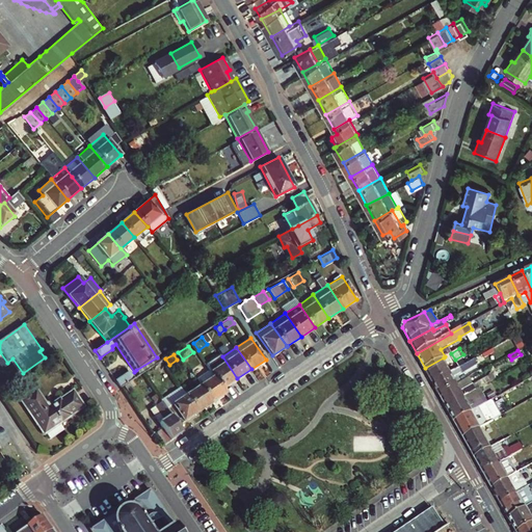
[(222,356),(209,366),(215,375),(223,388),(237,378),(222,356)]
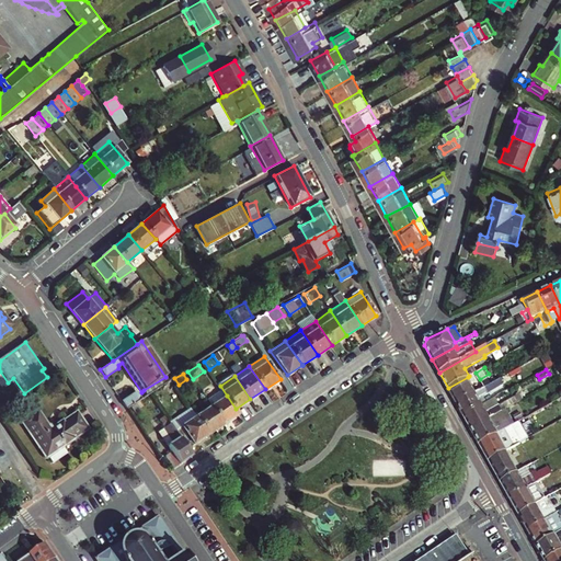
[(149,393),(168,380),(165,377),(144,390),(147,395),(149,393)]
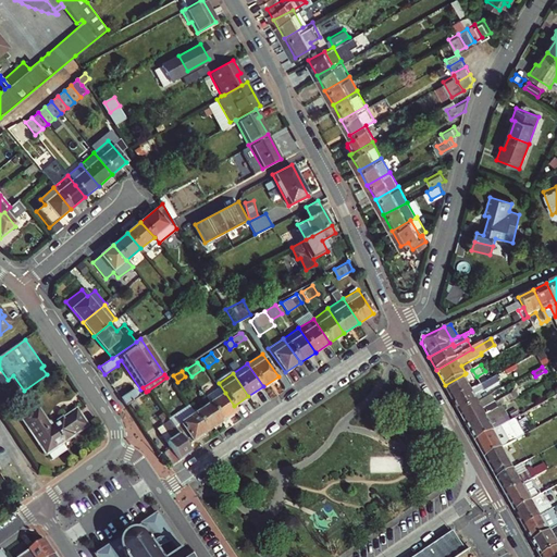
[(472,390),(465,374),(445,385),(454,400),(472,390)]
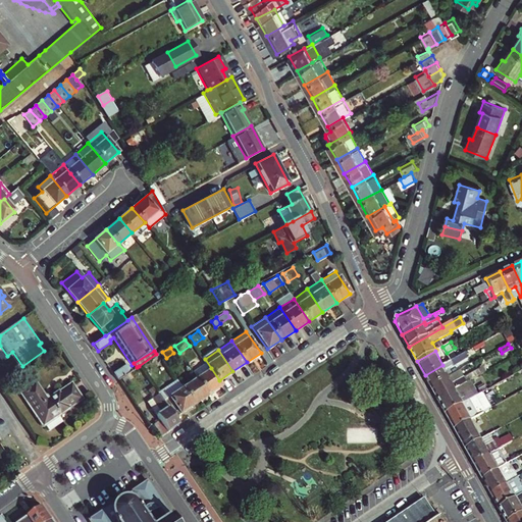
[(448,363),(455,358),(453,354),(445,358),(448,363)]
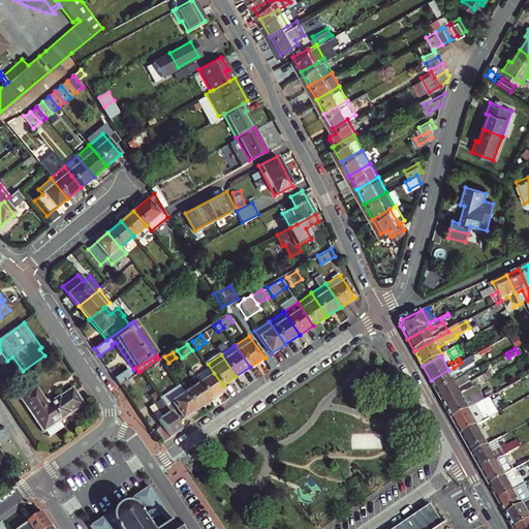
[(454,368),(448,370),(431,380),(437,393),(456,382),(452,375),(464,368),(461,363),(454,368)]
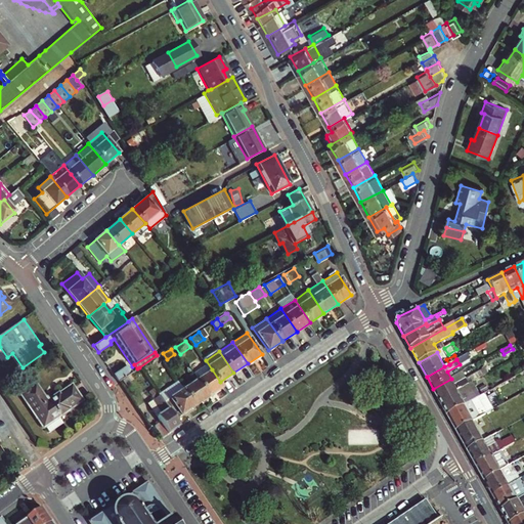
[(132,372),(128,366),(126,365),(113,374),(118,382),(132,372)]
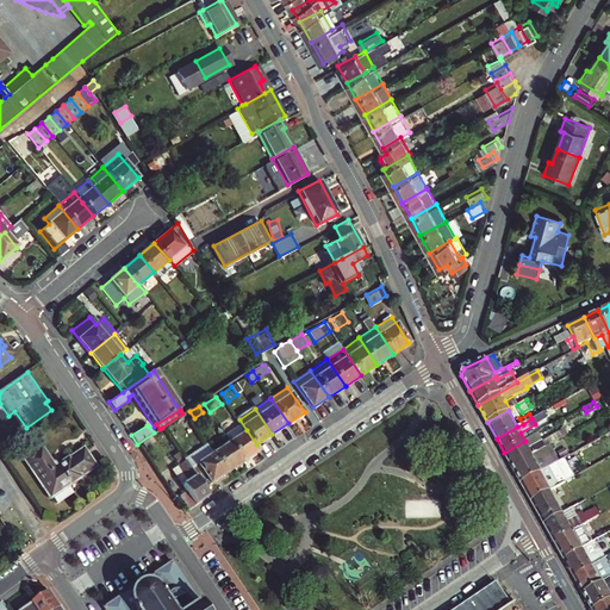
[(542,431),(539,425),(533,429),(536,435),(542,431)]
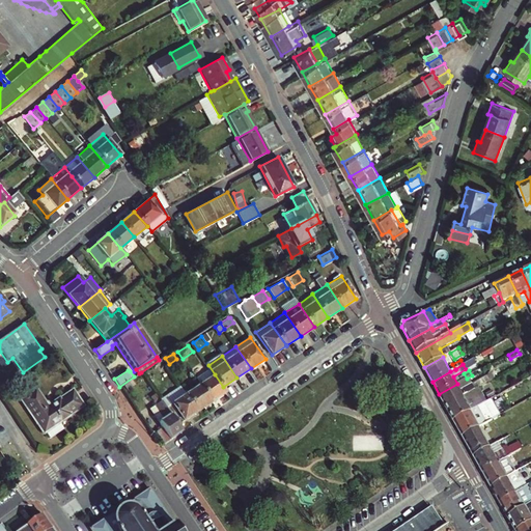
[(223,387),(215,374),(199,385),(211,401),(226,391),(223,387)]
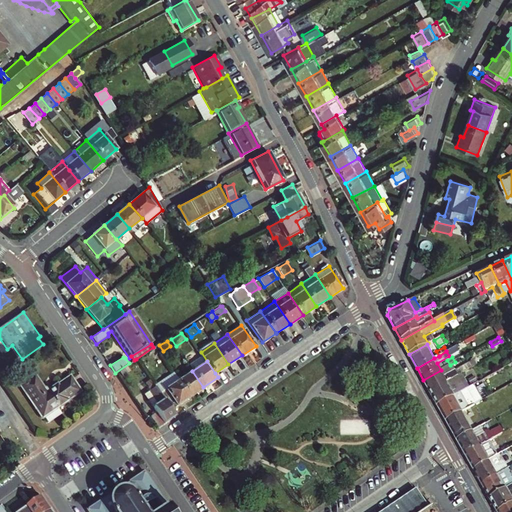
[(459,392),(454,395),(437,405),(446,421),(476,404),(484,399),(481,394),(511,376),(511,361),(466,388),(459,392)]
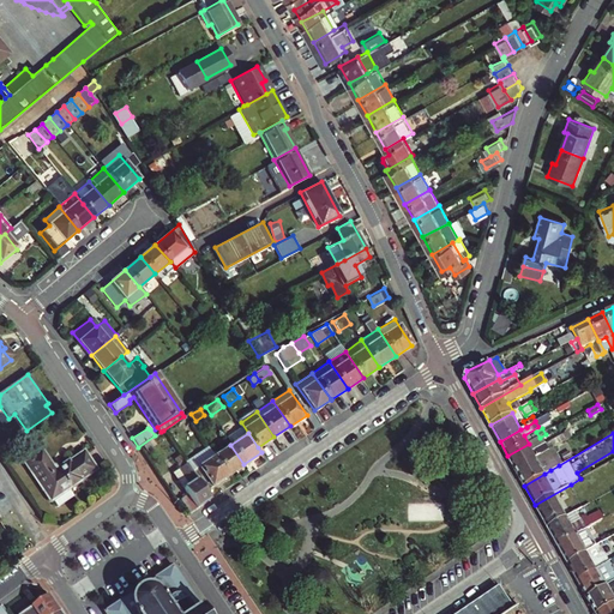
[(547,443),(533,451),(529,444),(507,456),(516,469),(536,457),(542,453),(551,449),(547,443)]
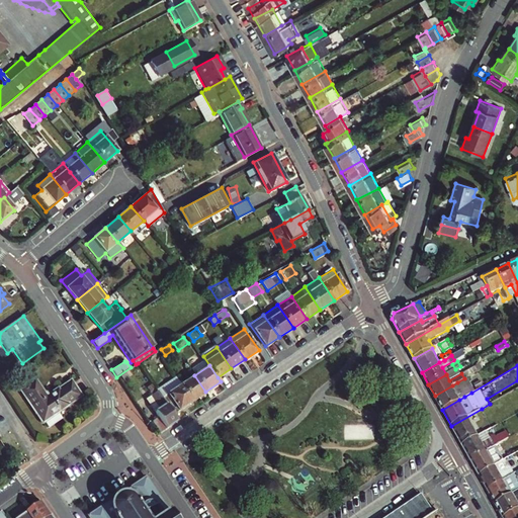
[(205,392),(194,375),(181,383),(192,401),(205,392)]
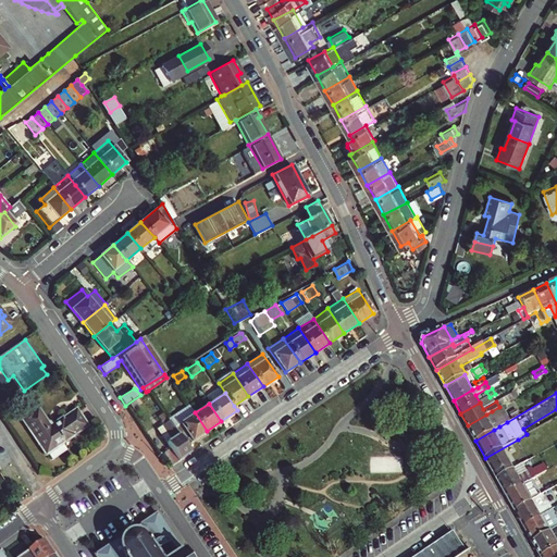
[(62,421),(61,419),(52,425),(48,424),(38,409),(22,420),(47,455),(73,437),(72,435),(86,426),(76,411),(62,421)]
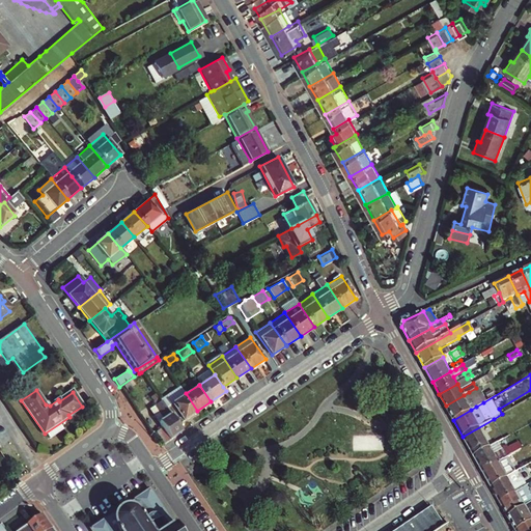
[(175,424),(197,411),(186,393),(165,408),(175,424)]
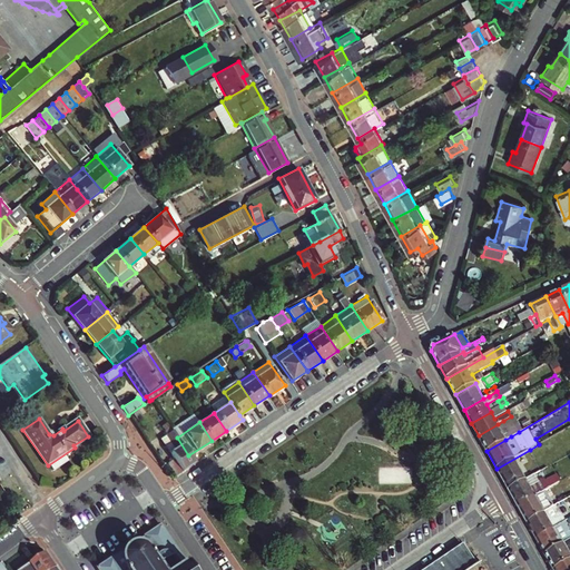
[(161,426),(167,433),(160,438),(174,458),(166,463),(175,475),(194,463),(188,455),(177,438),(167,423),(161,426)]
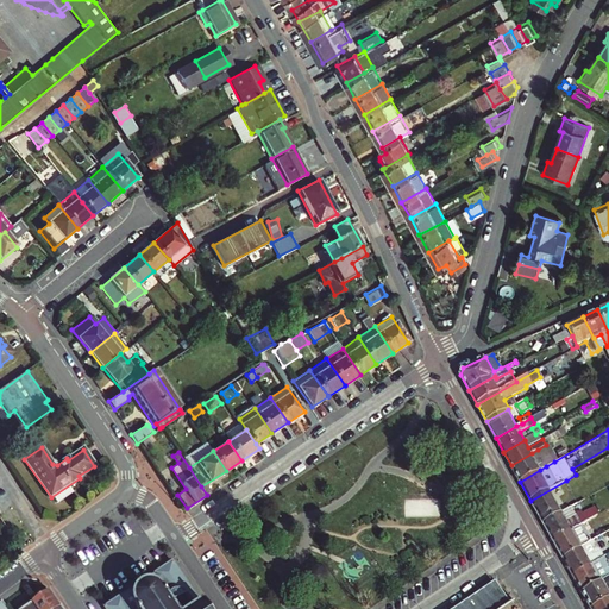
[(554,462),(550,452),(541,457),(546,466),(554,462)]
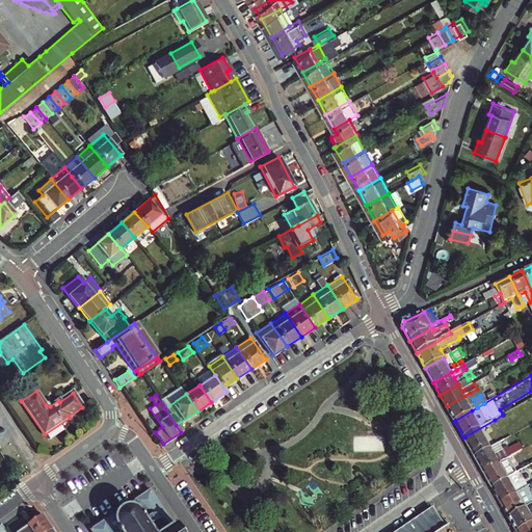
[(472,410),(464,396),(447,406),(454,421),(472,410)]
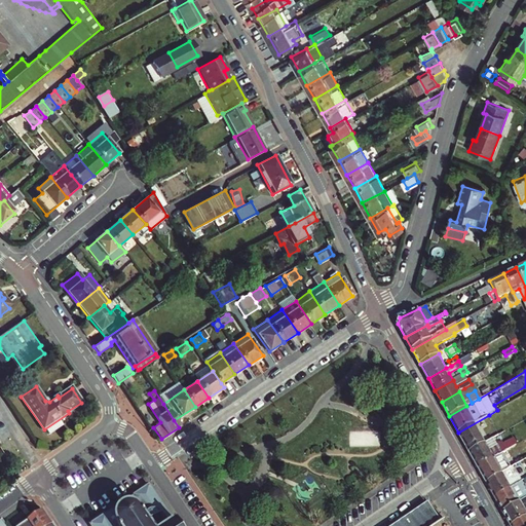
[(491,418),(489,415),(458,433),(468,451),(487,442),(478,426),(491,418)]
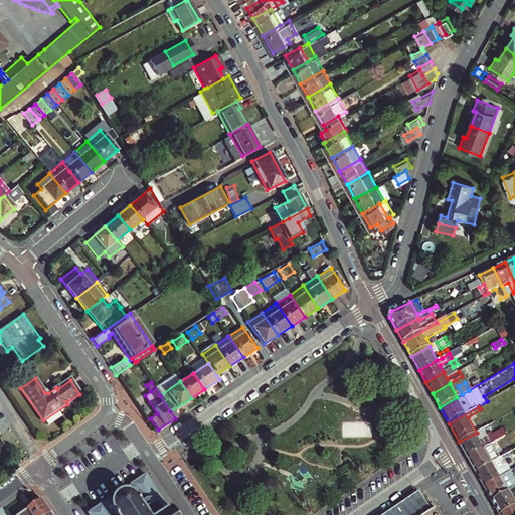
[(497,441),(507,435),(503,428),(494,434),(496,437),(488,441),(490,445),(497,441)]
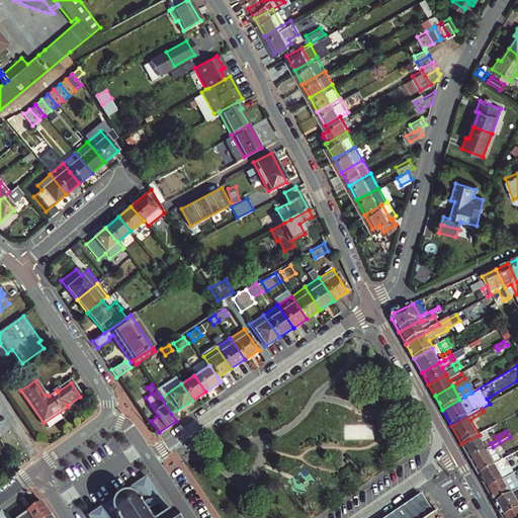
[(470,460),(488,450),(480,435),(461,444),(470,460)]
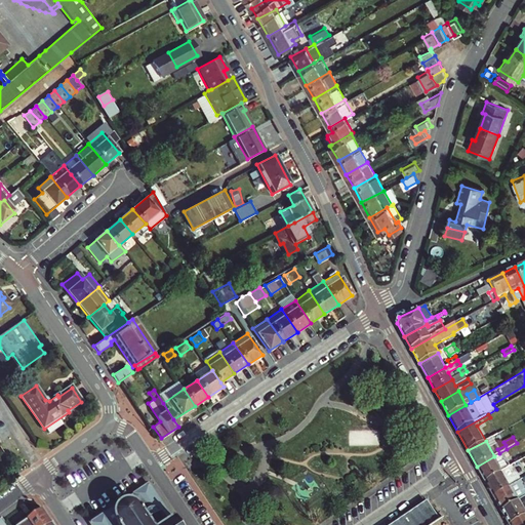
[(499,453),(494,456),(477,467),(485,481),(502,471),(516,463),(517,462),(514,456),(512,457),(507,449),(499,453)]
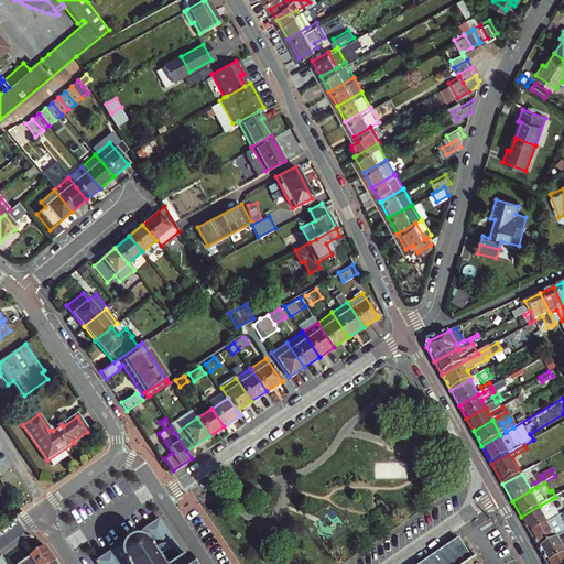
[(530,532),(563,513),(554,498),(540,506),(521,517),(530,532)]
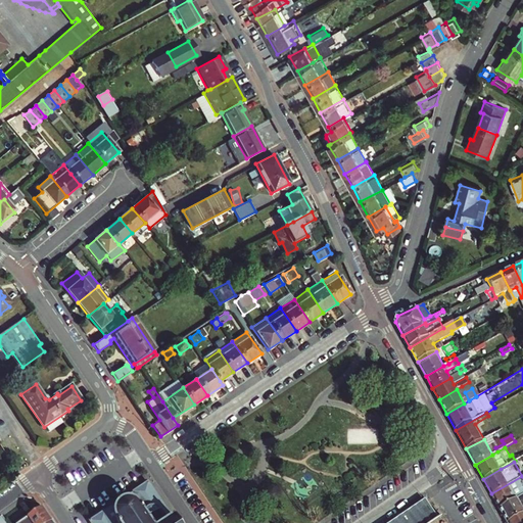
[(522,477),(522,476),(491,493),(500,509),(517,498),(514,492),(522,486),(522,477)]
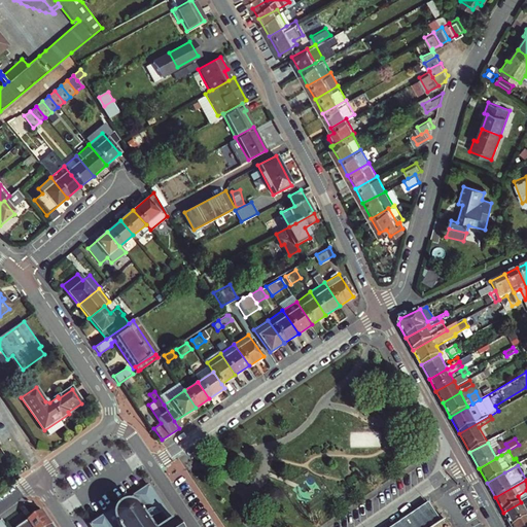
[(178,526),(150,486),(135,496),(136,497),(108,516),(106,516),(91,526),(178,526)]
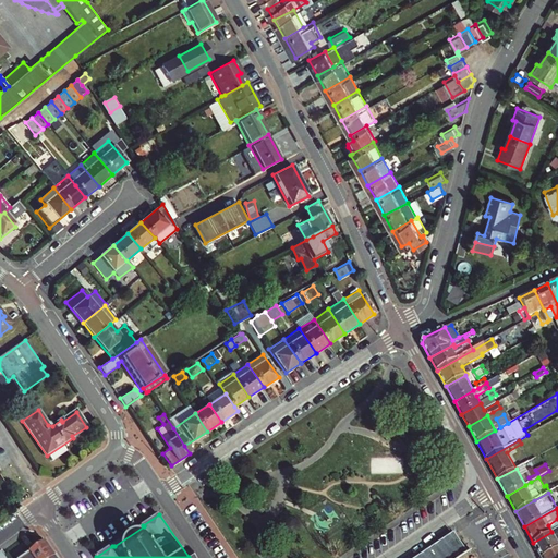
[(557,528),(553,532),(552,532),(533,543),(542,557),(557,548),(557,528)]
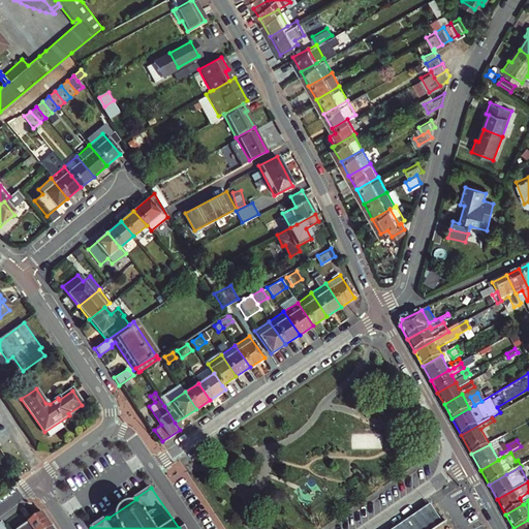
[(452,528),(447,523),(443,525),(432,507),(401,528),(452,528)]
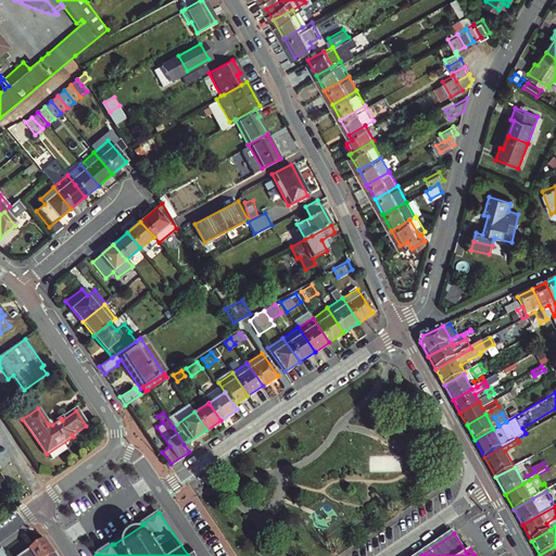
[(32,555),(54,555),(57,555),(47,540),(29,552),(32,555)]
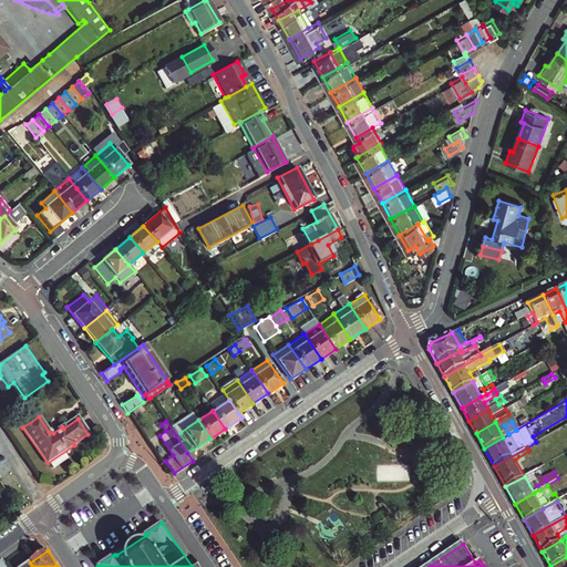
[(11,566),(6,557),(0,560),(0,566),(11,566)]
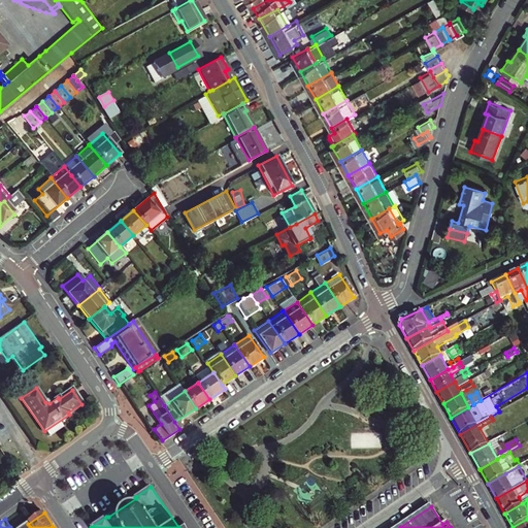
[(527,519),(513,527),(526,527),(527,527),(527,519)]
